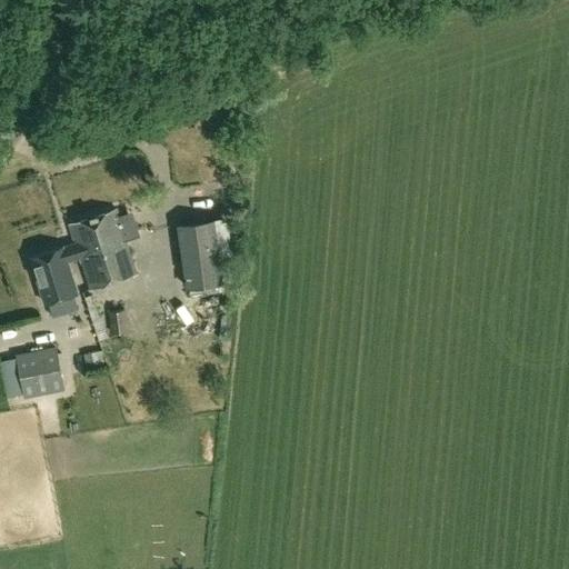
[(69,223),(76,243),(79,259),(89,290),(138,273),(116,208),(69,223)]
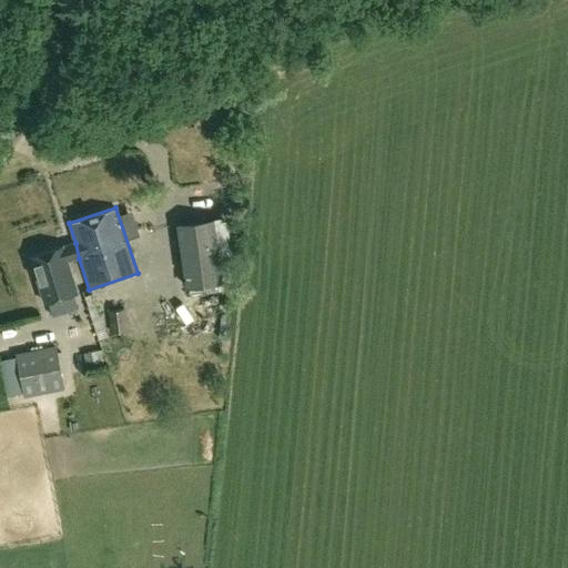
[(224,219),(214,220),(175,224),(184,290),(223,283),(223,282),(234,280),(224,219)]
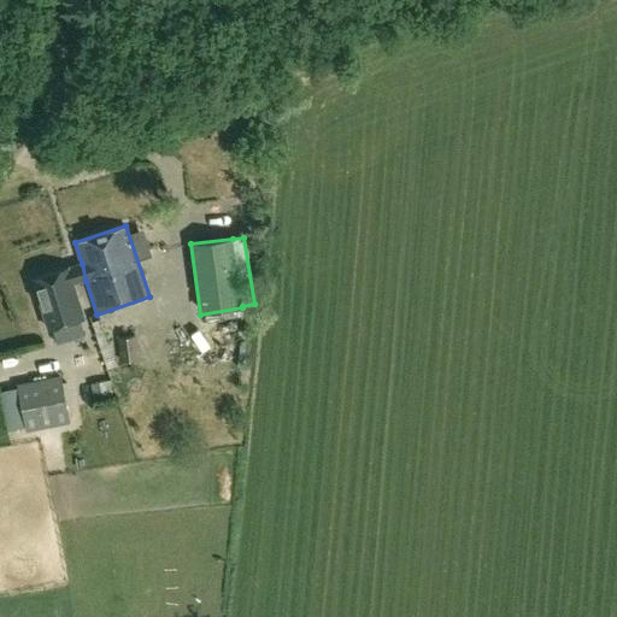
[(74,285),(86,281),(82,264),(34,280),(50,329),(84,318),(74,285)]
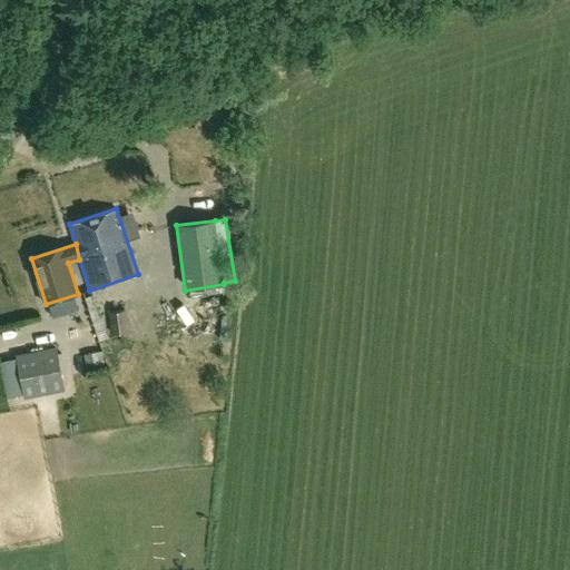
[(183,303),(159,304),(160,323),(183,322),(183,303)]
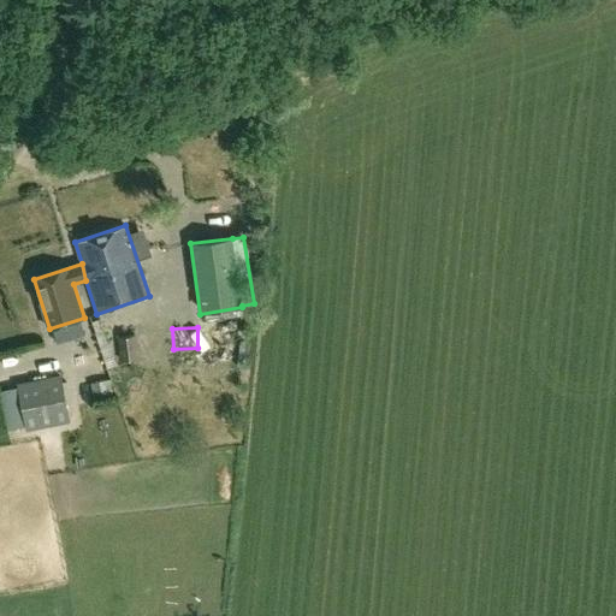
[(118,338),(120,361),(138,360),(136,336),(118,338)]
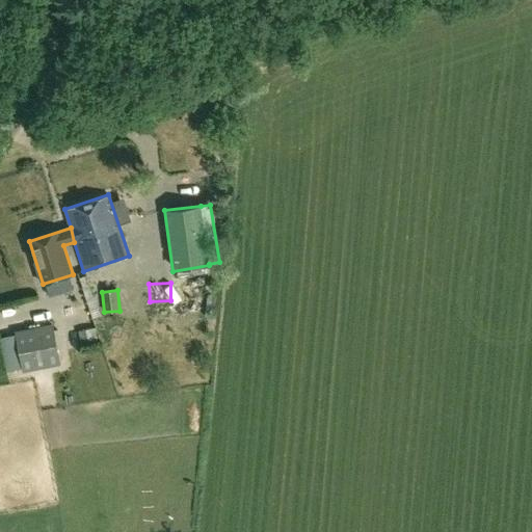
[(52,325),(16,331),(23,360),(58,352),(52,325)]
